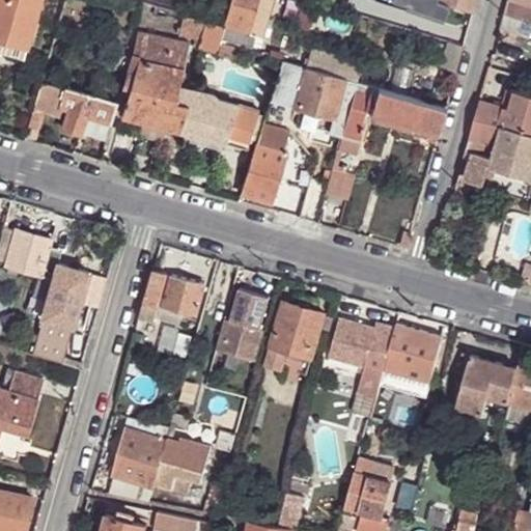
[(0,0),(0,37),(28,46),(39,5),(16,0),(0,0)]
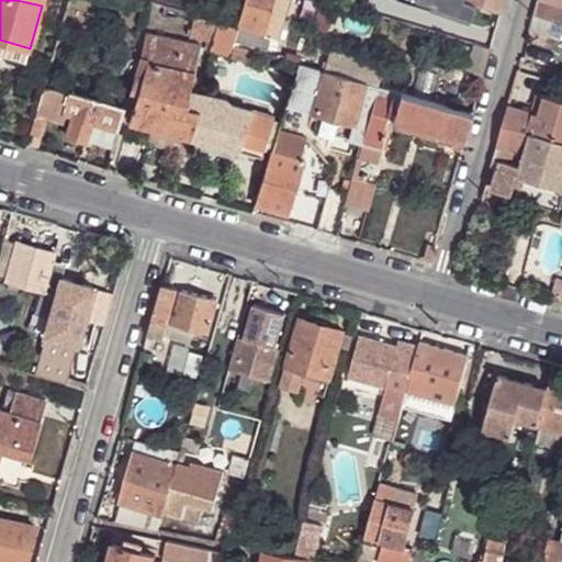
[(245,0),(238,29),(262,35),(271,0),(245,0)]
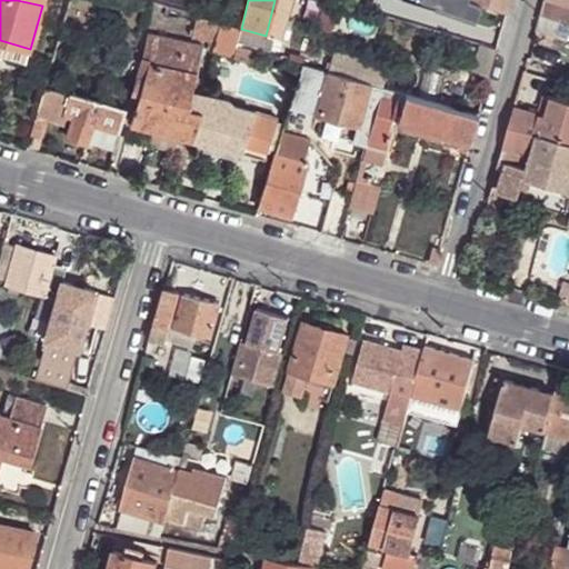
[(289,0),(275,0),(266,36),(273,38),(279,40),(289,0)]
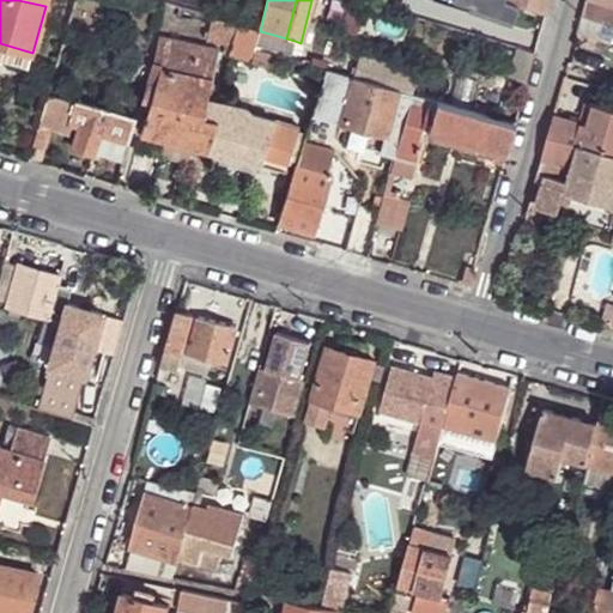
[(550,0),(504,0),(504,1),(545,16),(547,8),(550,0)]
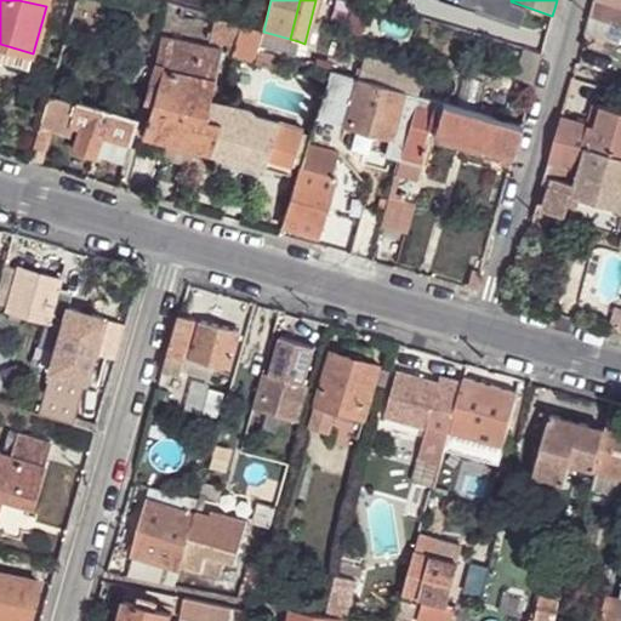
[(620,0),(593,0),(590,16),(620,24),(620,0)]
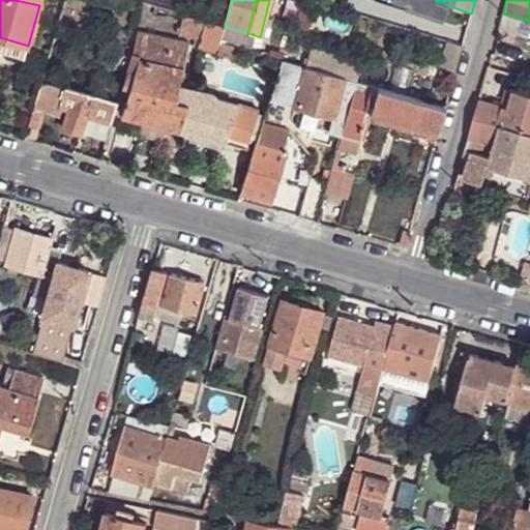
[(181,22),(183,16),(155,6),(153,15),(181,22)]
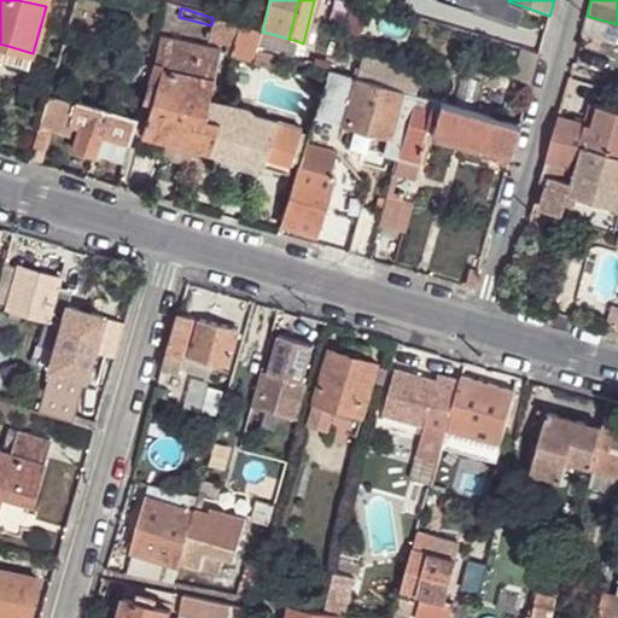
[(432,7),(427,21),(444,25),(448,12),(432,7)]
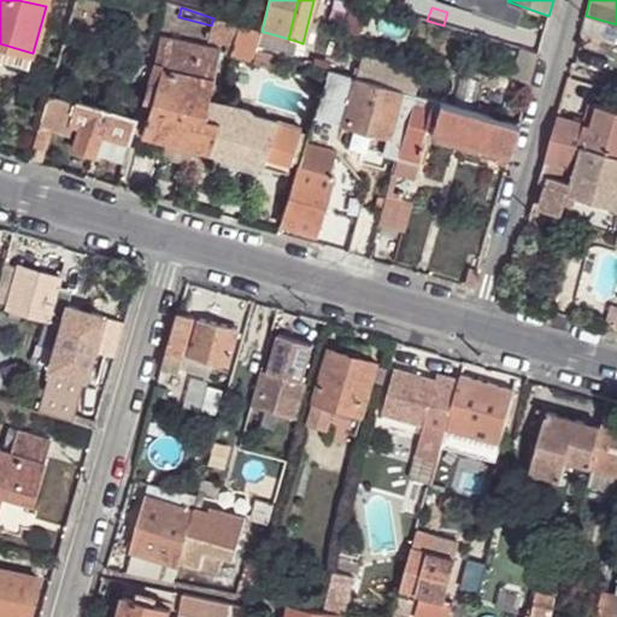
[(234,48),(240,25),(213,18),(211,25),(209,41),(227,46),(234,48)]
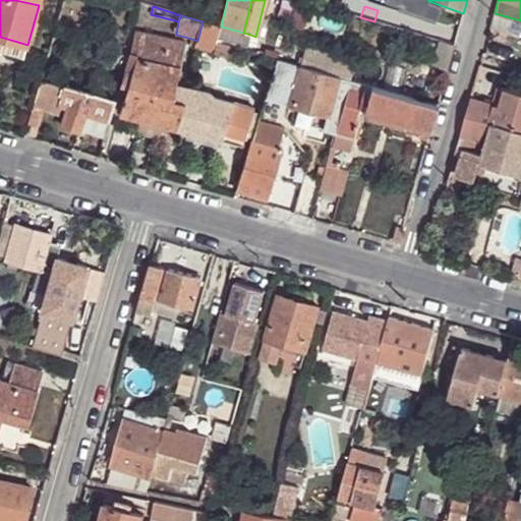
[(494,16),(489,30),(510,36),(514,37),(518,23),(494,16)]
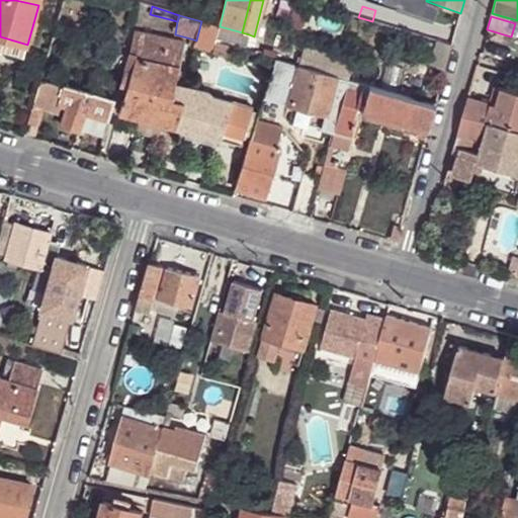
[(222,54),(225,45),(214,42),(217,38),(220,26),(201,21),(196,40),(195,47),(222,54)]
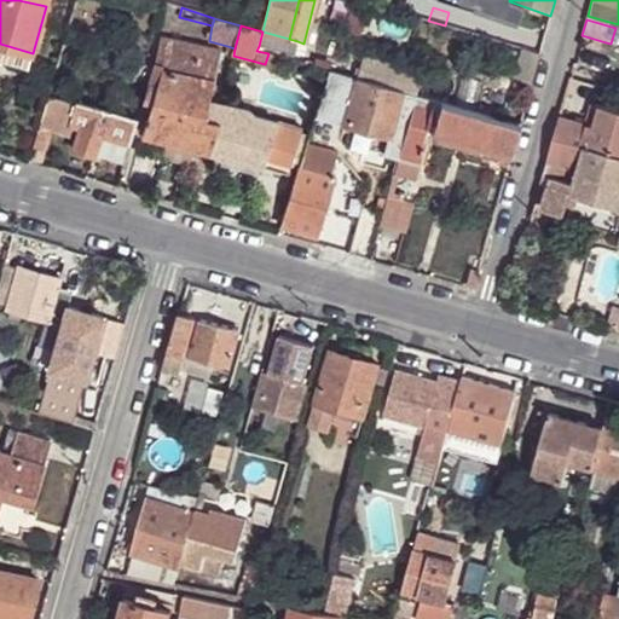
[(262,32),(259,46),(293,55),(298,41),(289,39),(262,32)]
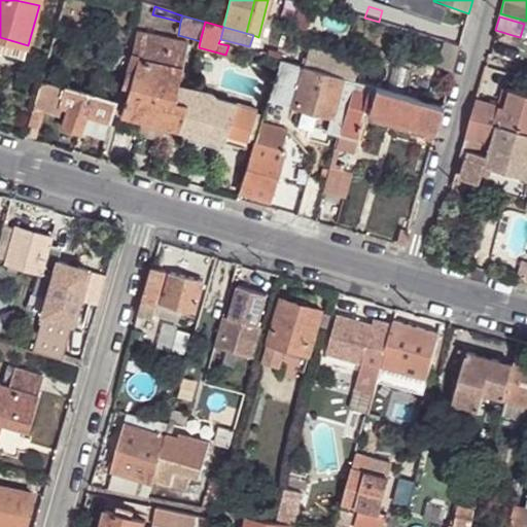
[(495,30),(492,39),(513,45),(516,36),(495,30)]
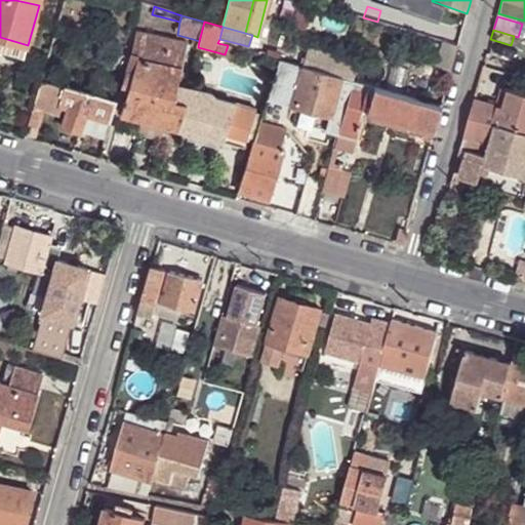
[(134,31),(130,48),(138,50),(142,32),(134,31)]
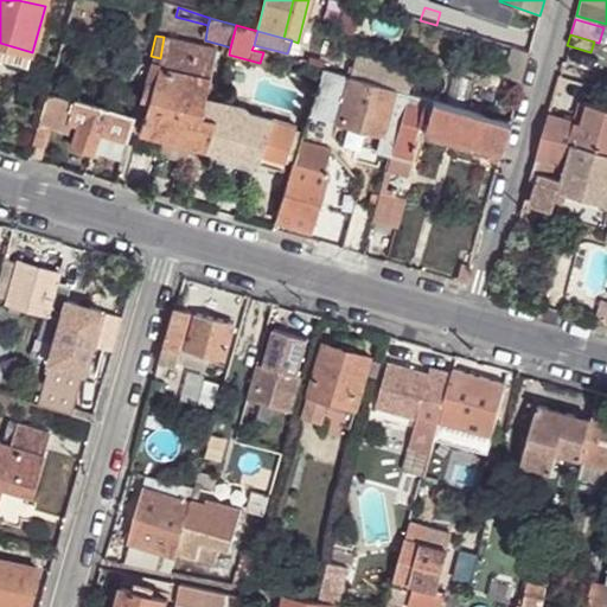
[(160,58),(158,69),(210,83),(217,51),(164,37),(160,58)]
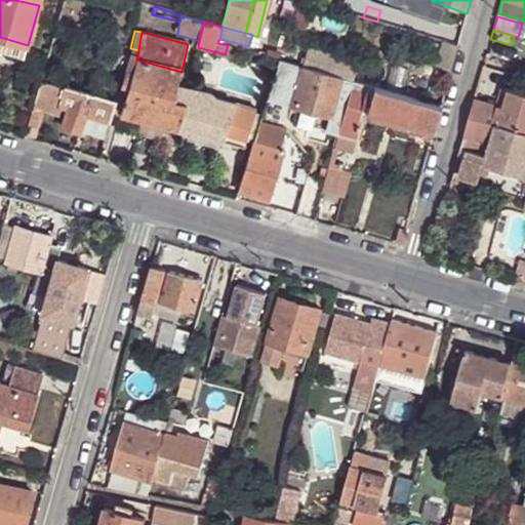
[(0,50),(25,56),(28,45),(0,37),(0,50)]
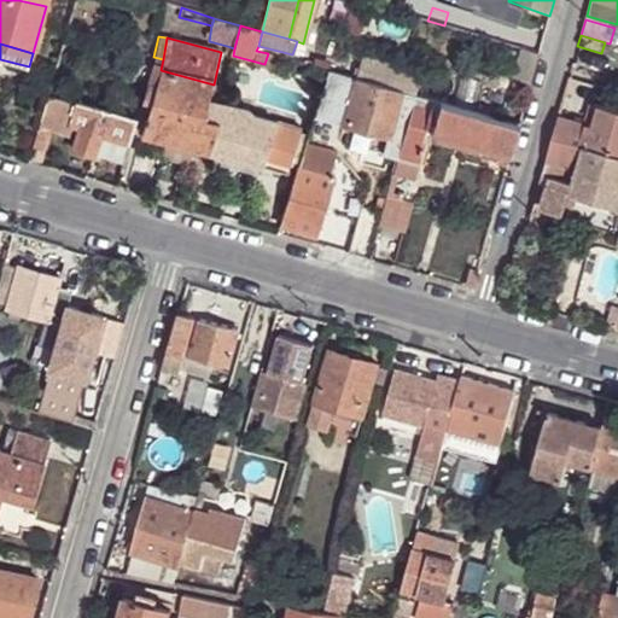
[(223,56),(232,58),(233,56),(234,48),(227,46),(223,56)]
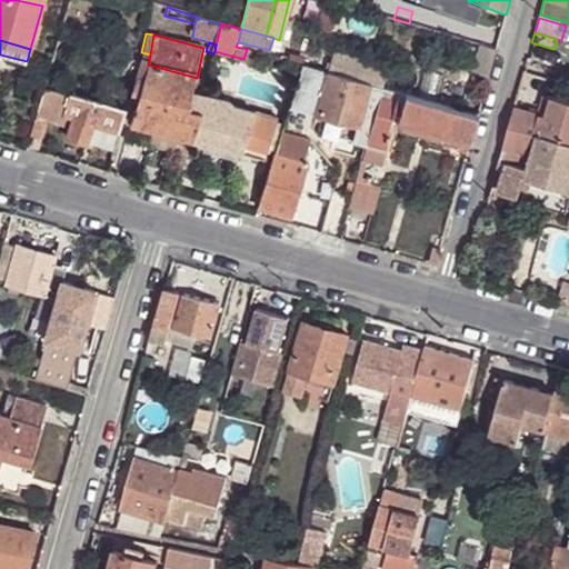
[(335,46),(327,72),(328,73),(370,87),(382,90),(390,62),(335,46)]
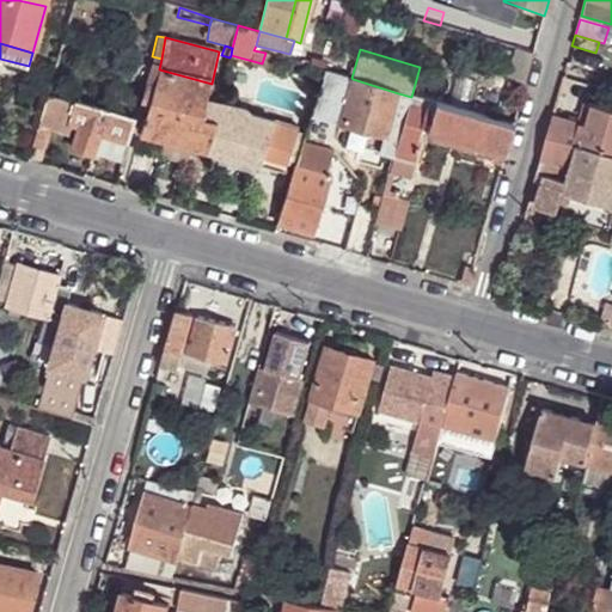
[(534,54),(518,49),(513,67),(510,78),(526,83),(528,72),(534,54)]
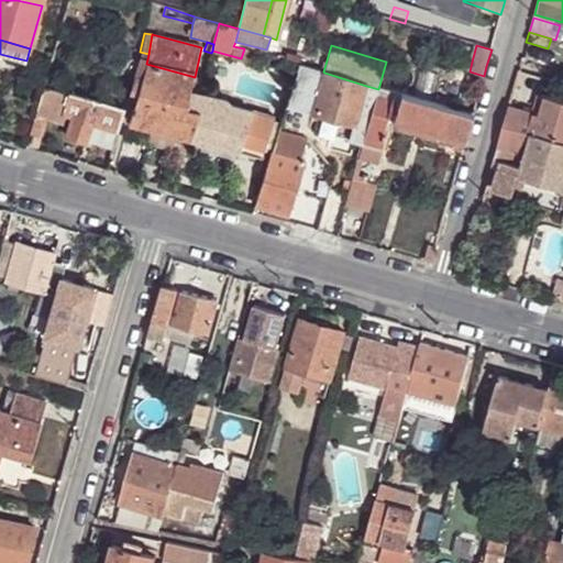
[(244,48),(241,58),(255,63),(257,53),(244,48)]
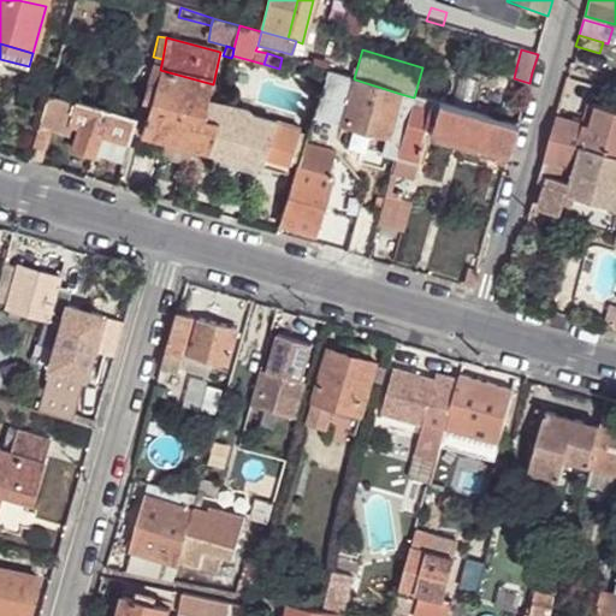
[(153,57),(150,66),(160,70),(163,59),(153,57)]
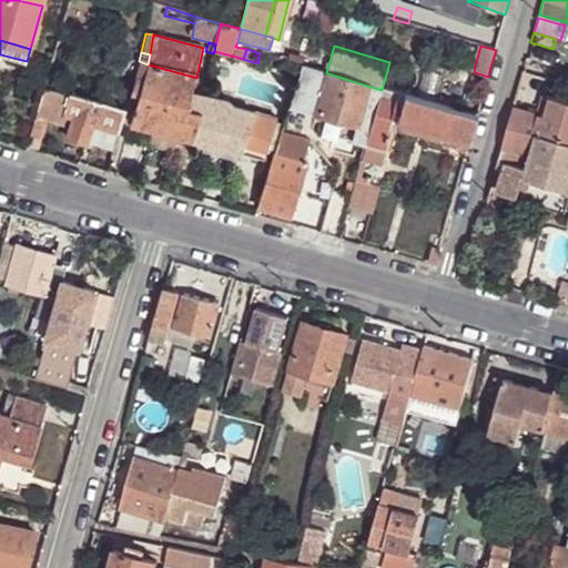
[(148,64),(139,61),(137,70),(144,73),(148,64)]
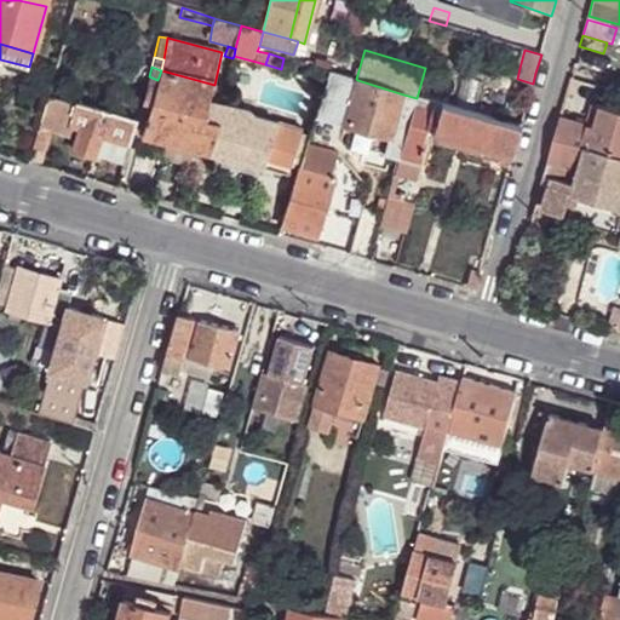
[(191,101),(208,105),(220,108),(220,107),(211,104),(214,85),(161,70),(158,80),(149,109),(143,133),(170,142),(171,142),(182,105),(189,109),(191,101)]
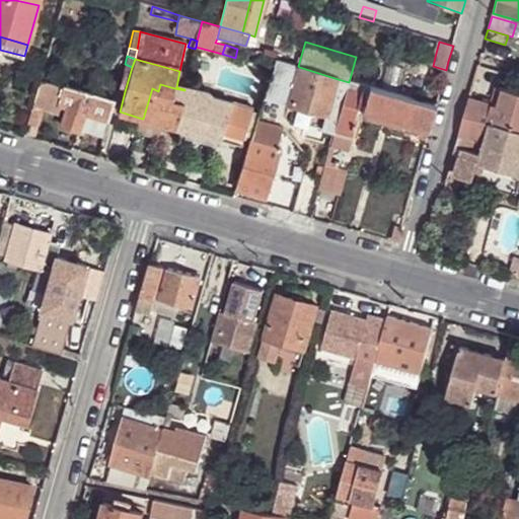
[(276,60),(265,97),(268,98),(289,104),(299,67),(298,66),(276,60)]
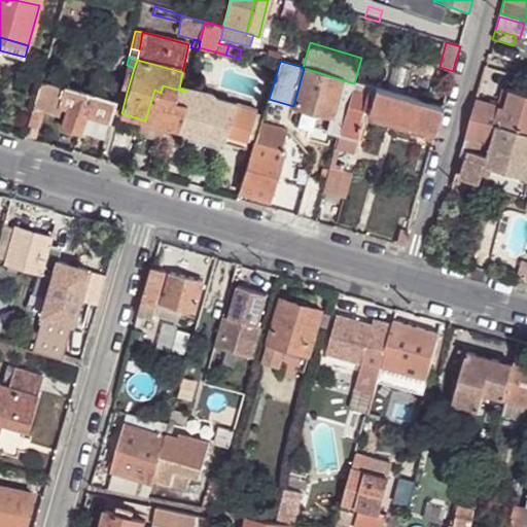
[(134,68),(127,65),(119,91),(127,93),(134,68)]
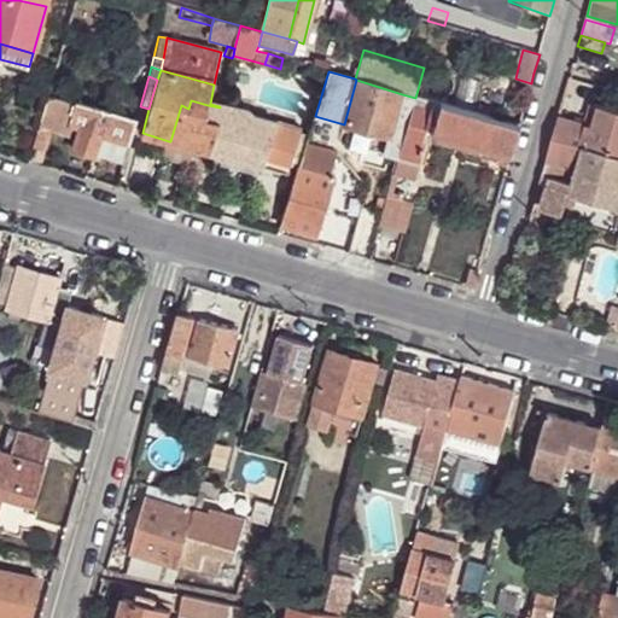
[(402,94),(356,80),(344,124),(386,138),(391,139),(402,94)]
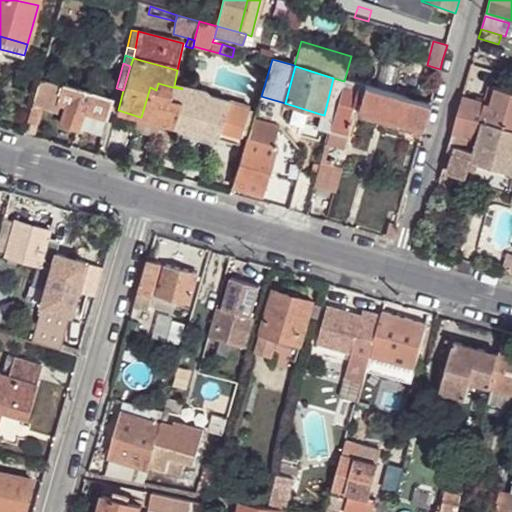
[(63,82),(41,75),(35,97),(43,99),(57,103),(63,82)]
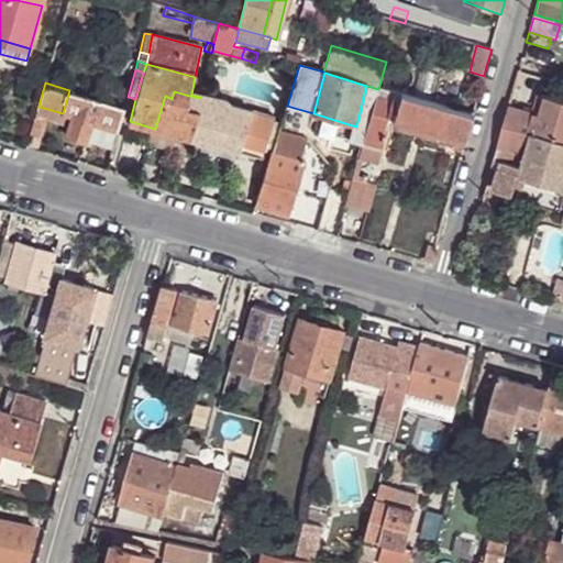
[(378,89),(366,86),(356,127),(352,125),(349,140),(363,143),(375,99),(378,89)]
